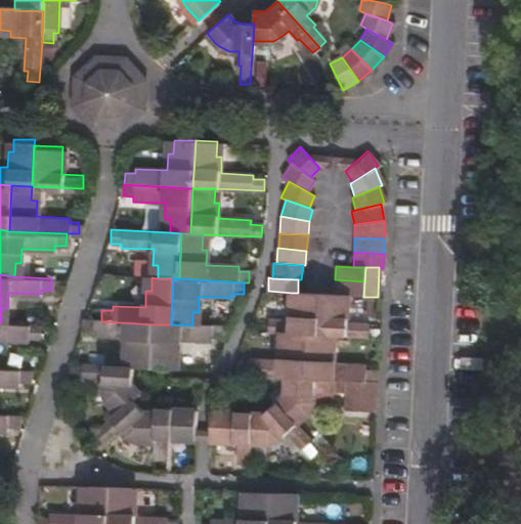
[(363,297),(364,281),(335,279),(334,295),(348,295),(363,297)]
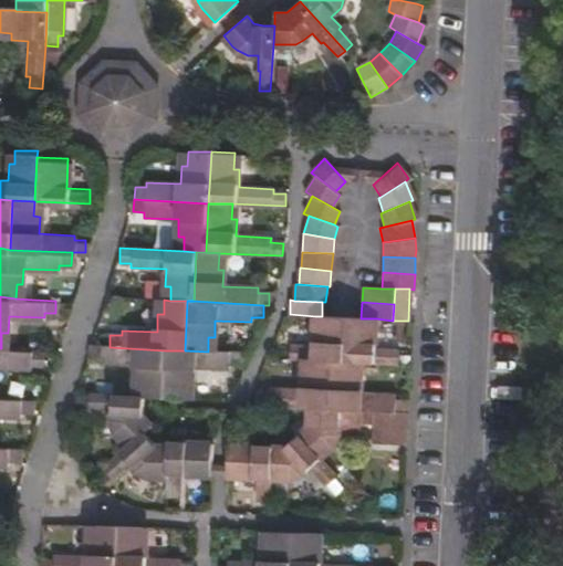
[(344,363),(346,317),(322,316),(315,316),(313,347),(290,346),(290,358),(311,360),(334,362),(344,363)]
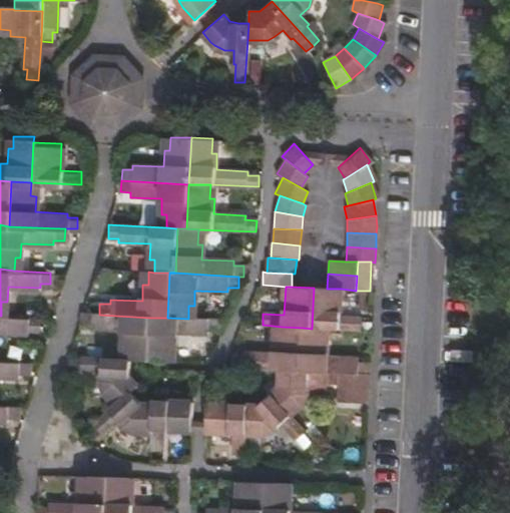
[(339,319),(341,289),(327,289),(314,288),(312,329),(322,329),(360,331),(361,320),(339,319)]
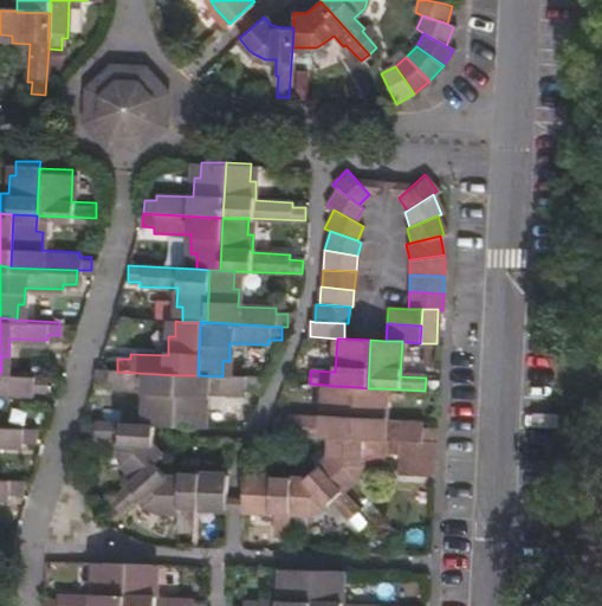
[(174,426),(176,375),(117,372),(96,371),(95,385),(108,385),(108,391),(144,393),(143,412),(150,413),(149,426),(154,426),(174,426)]
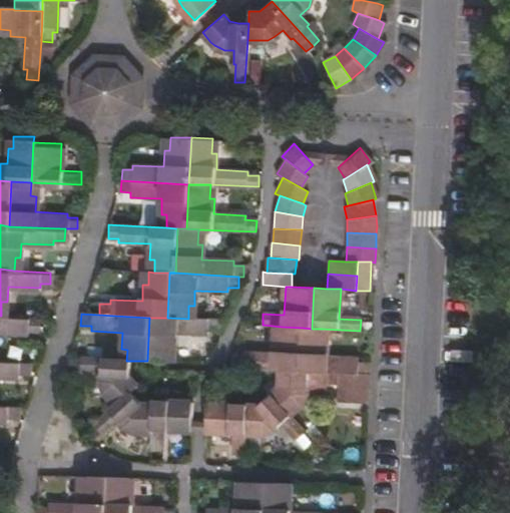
[(0,333),(26,334),(26,330),(37,330),(38,318),(1,316),(0,316),(0,333)]
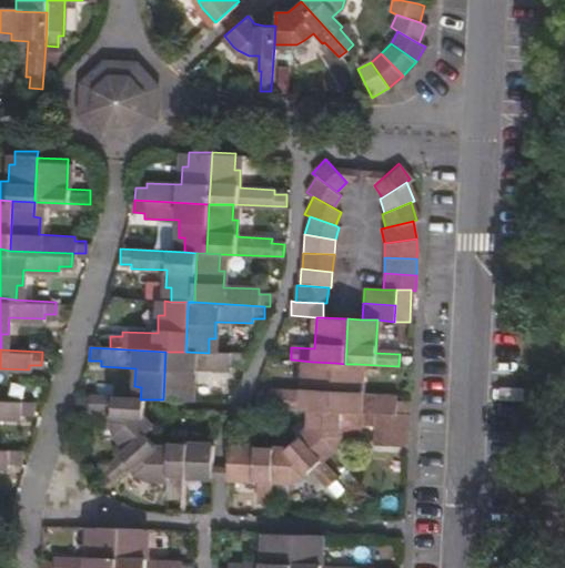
[(241,367),(241,354),(209,353),(185,352),(165,352),(163,399),(187,402),(188,388),(193,388),(193,371),(230,372),(229,367),(241,367)]
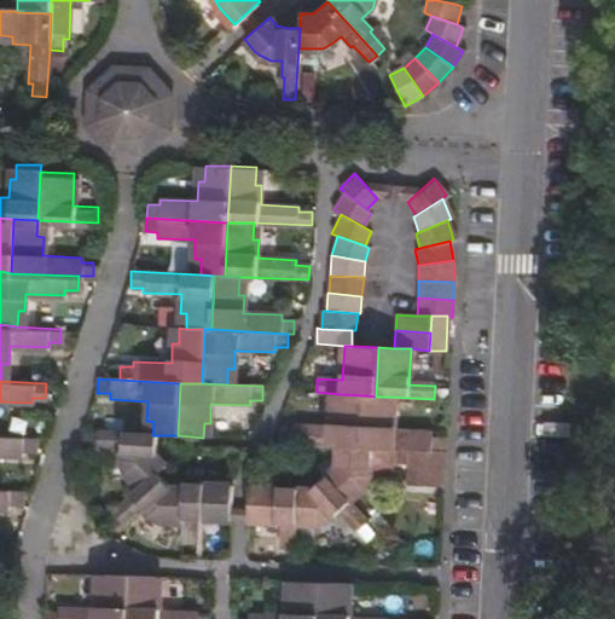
[(363,449),(365,395),(340,394),(340,410),(332,410),(331,427),(293,426),(293,431),(280,431),(279,445),(337,447),(363,449)]
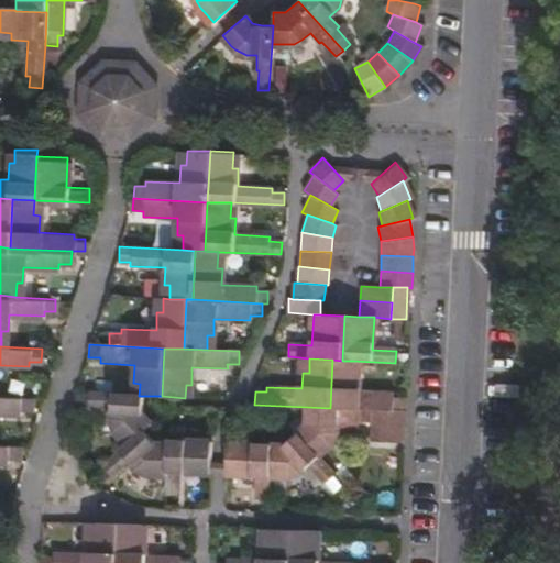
[(358,393),(358,376),(352,375),(353,361),(342,361),(332,360),(330,408),(360,410),(372,410),(403,412),(403,399),(393,399),(393,395),(358,393)]
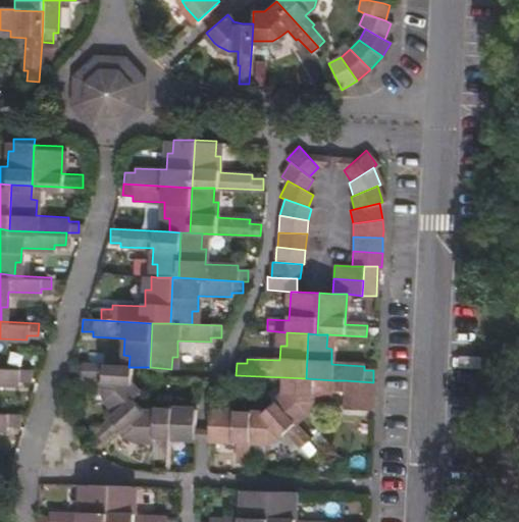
[(133,399),(140,393),(133,384),(133,367),(128,367),(82,365),(82,377),(103,378),(102,389),(107,401),(118,413),(133,399)]
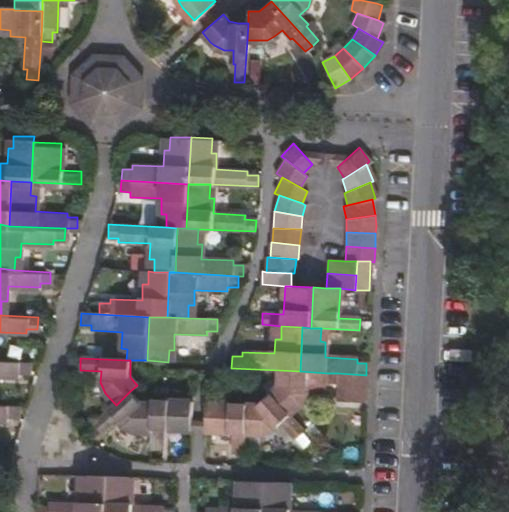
[(0,375),(18,376),(18,372),(28,373),(28,361),(0,359),(0,375)]
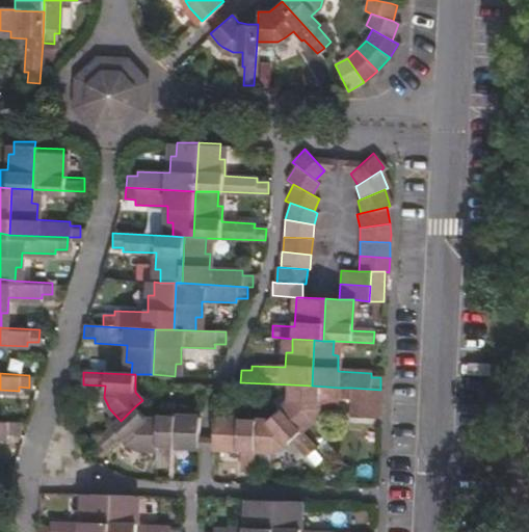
[(340,400),(340,388),(312,386),(290,384),(289,402),(280,411),(299,433),(313,421),(318,408),(318,400),(340,400)]
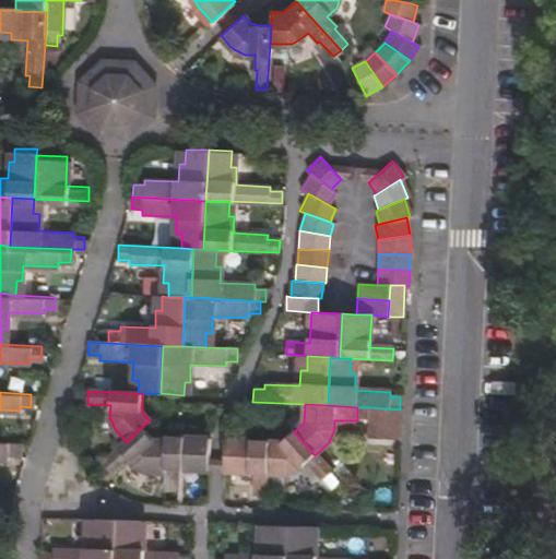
[(399,426),(400,409),(369,407),(368,426),(399,426)]
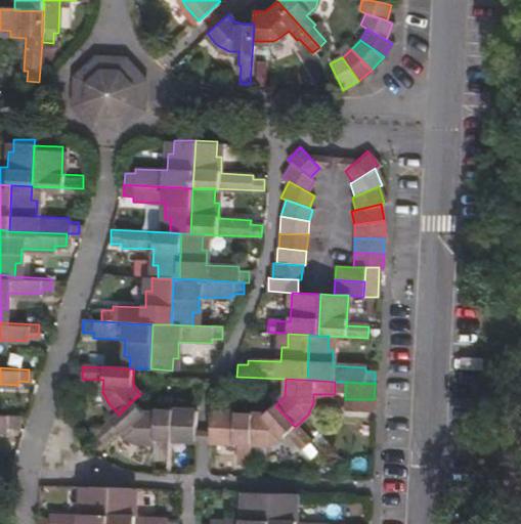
[(374,413),(374,399),(345,399),(345,412),(374,413)]
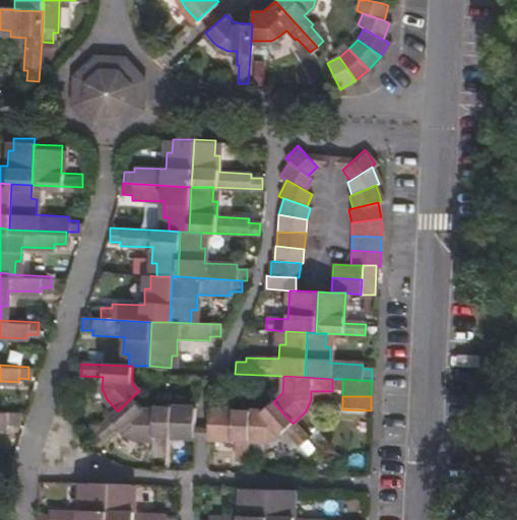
[(152,440),(154,412),(146,411),(142,410),(132,397),(118,411),(94,433),(103,441),(119,428),(125,433),(134,438),(138,440),(152,440)]
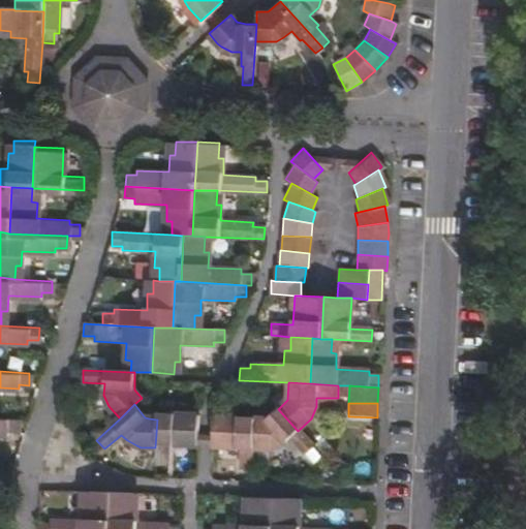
[(298,431),(278,409),(268,418),(254,418),(253,450),(269,450),(281,446),(288,440),(303,456),(312,447),(298,431)]
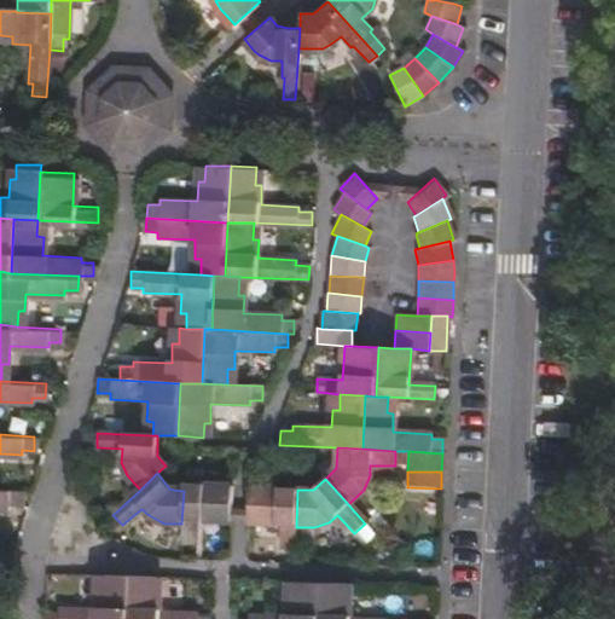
[(230,521),(232,487),(184,486),(184,491),(181,524),(181,545),(195,545),(197,521),(230,521)]
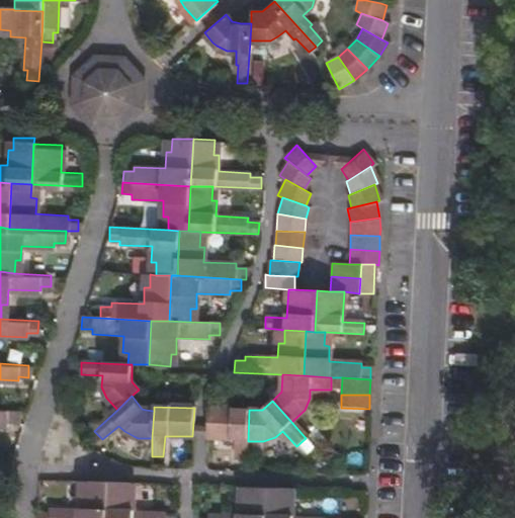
[(16,422),(16,409),(0,408),(0,425),(5,426),(5,422),(16,422)]
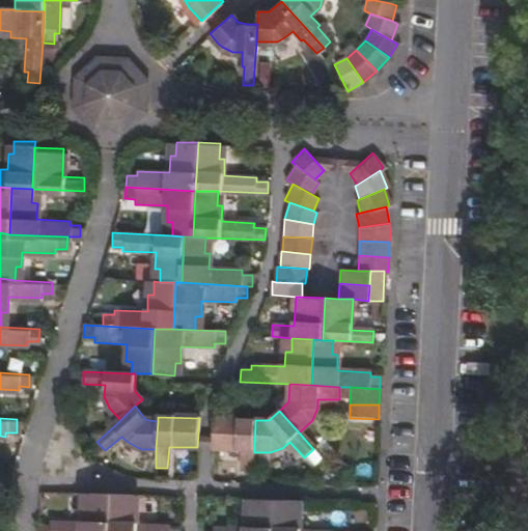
[(254,452),(255,420),(214,419),(214,448),(242,449),(242,472),(253,472),(254,452)]
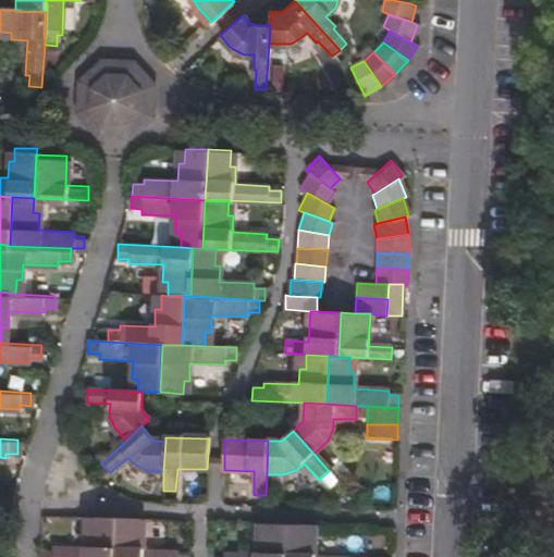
[(113,556),(115,518),(94,518),(93,533),(87,533),(87,549),(51,548),(51,553),(40,553),(39,556),(113,556)]
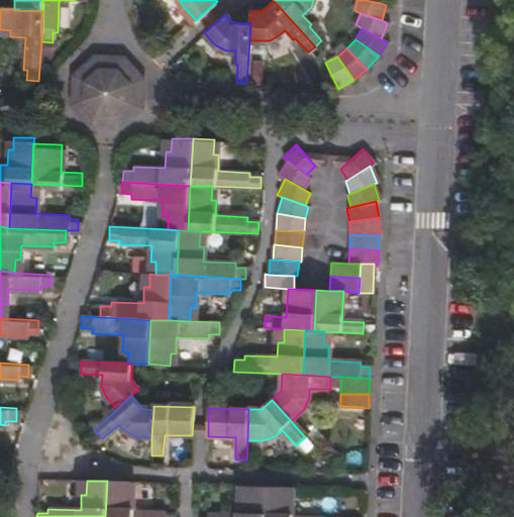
[(132,513),(132,497),(128,496),(129,483),(107,481),(105,516),(165,516),(166,514),(132,513)]
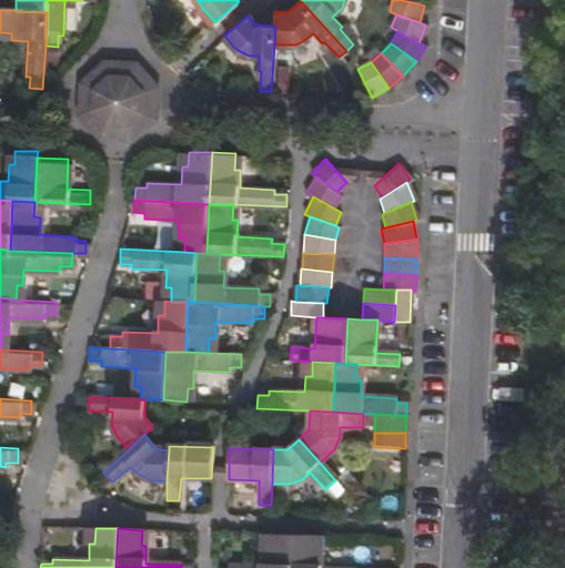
[(291,567),(292,536),(270,535),(270,550),(263,550),(262,567),(226,567),(225,567),(291,567)]
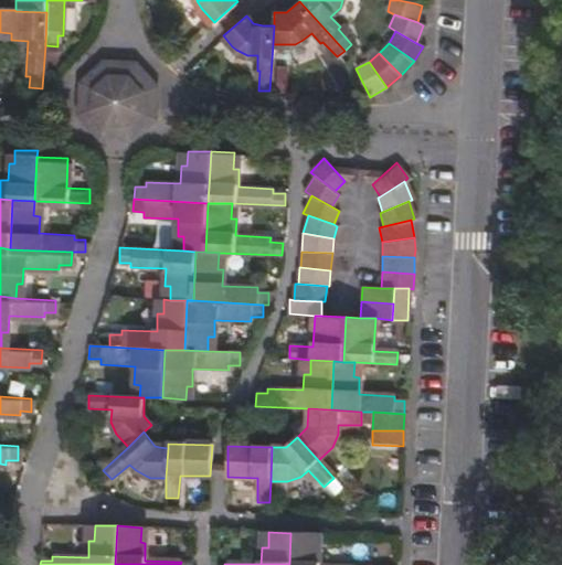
[(317,564),(318,550),(314,548),(314,534),(290,533),(289,564),(317,564)]
